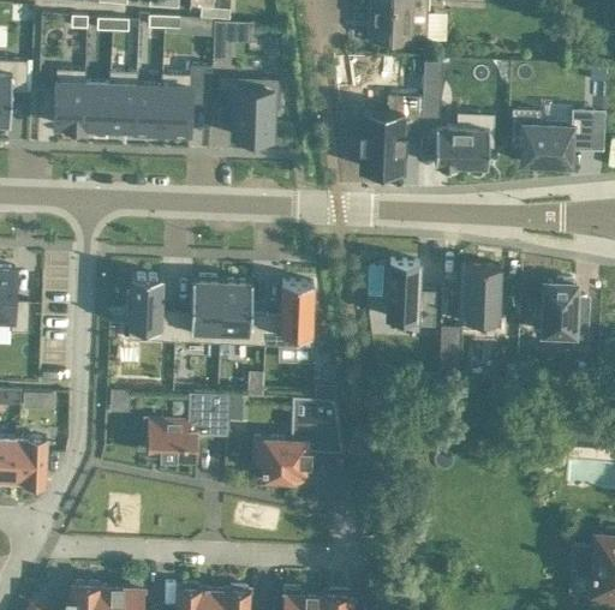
[(372,0),(371,40),(394,41),(410,41),(427,41),(428,0),(372,0)]
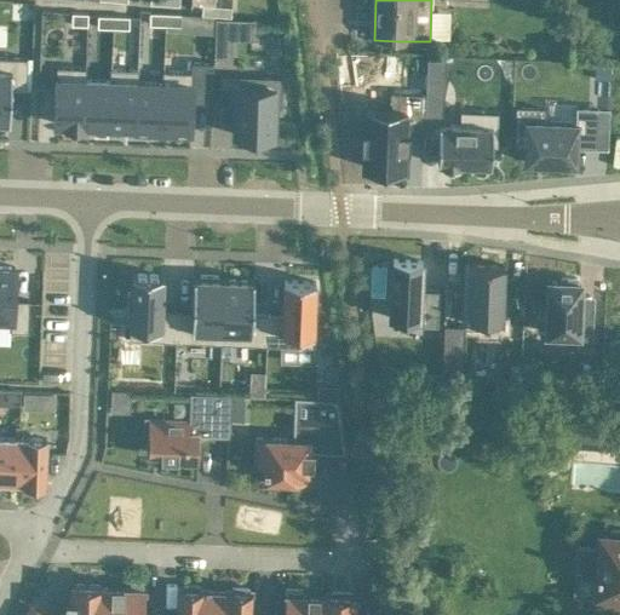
[(217,10),(202,9),(201,18),(217,19),(217,10)]
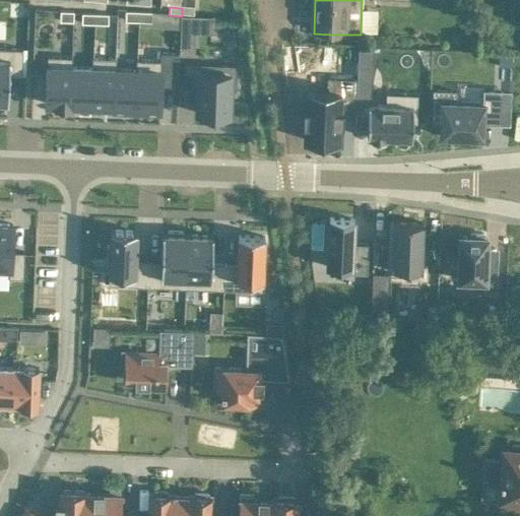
[(194,9),(182,8),(182,16),(193,17),(194,9)]
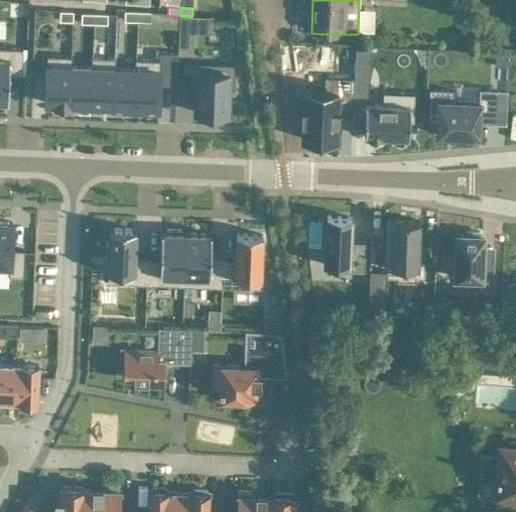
[(59,13),(59,23),(73,24),(73,15),(74,14),(59,13)]
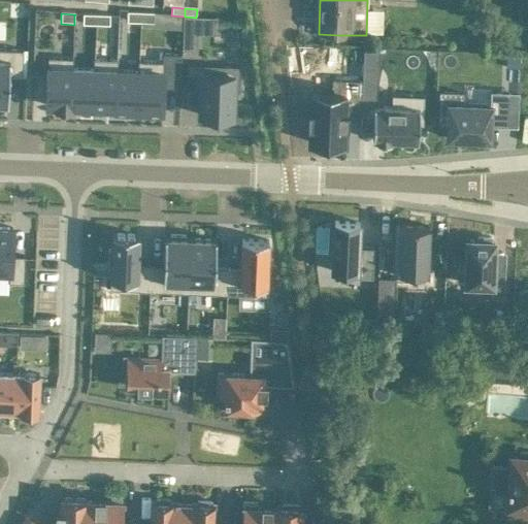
[(128,13),(127,24),(141,25),(141,14),(128,13)]
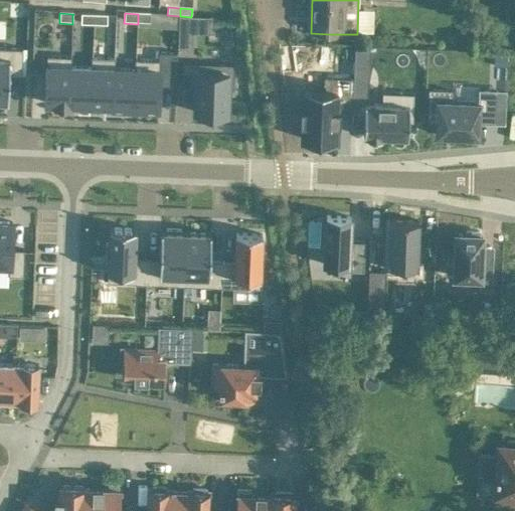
[(138,14),(138,24),(150,24),(151,14),(138,14)]
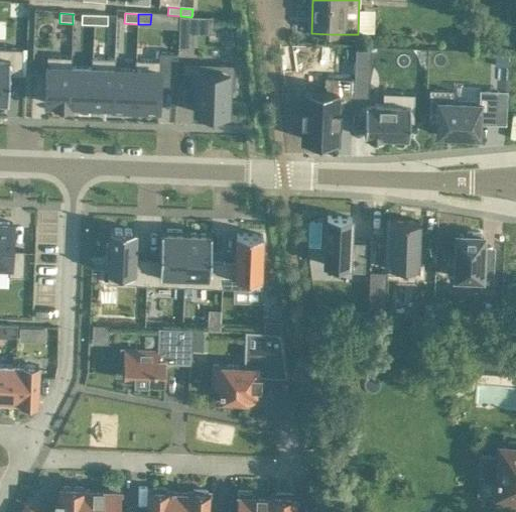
[(82,15),(81,25),(95,26),(95,16),(82,15)]
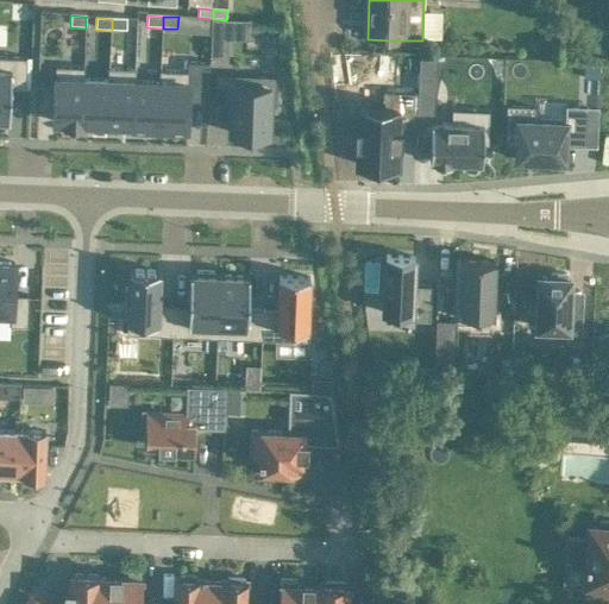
[(112,19),(112,31),(126,31),(127,19),(112,19)]
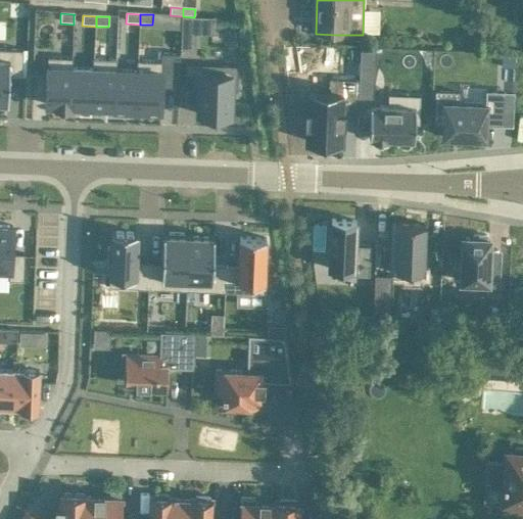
[(182,17),(181,51),(195,51),(195,35),(211,35),(212,18),(182,17)]
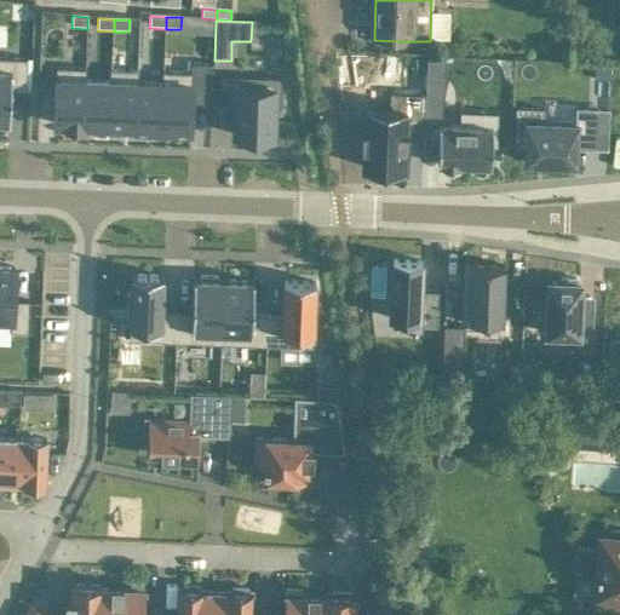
[(401,58),(400,81),(425,82),(426,59),(401,58)]
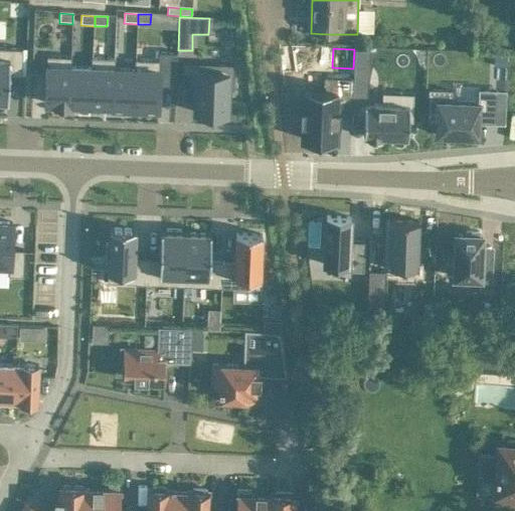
[(0,49),(0,106),(2,107),(2,104),(8,104),(9,76),(22,77),(23,51),(0,49)]
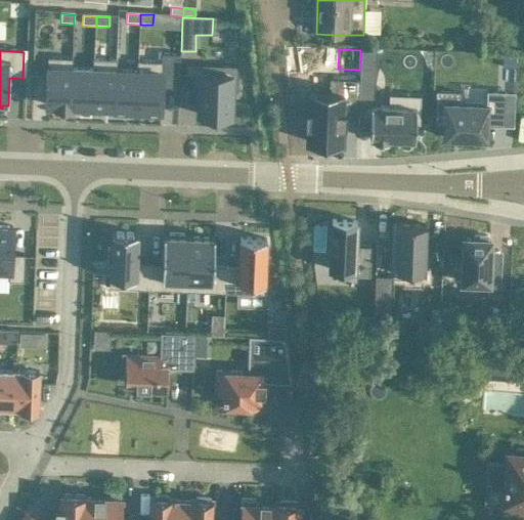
[(138,73),(136,113),(137,113),(161,114),(162,86),(179,87),(180,56),(163,55),(163,63),(139,63),(137,62),(137,73),(138,73)]
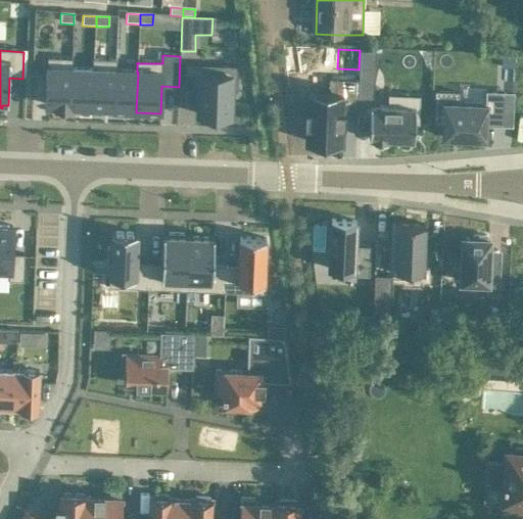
[(48,59),(46,107),(56,107),(56,109),(68,109),(70,109),(70,107),(72,69),(73,69),(73,60),(70,60),(48,59)]
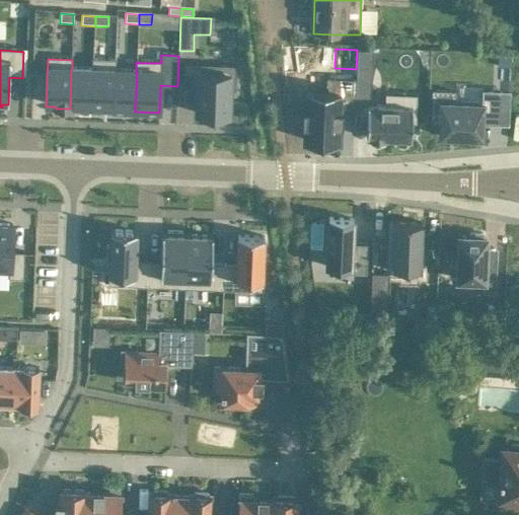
[(498,60),(498,69),(510,69),(510,62),(510,60),(498,60)]
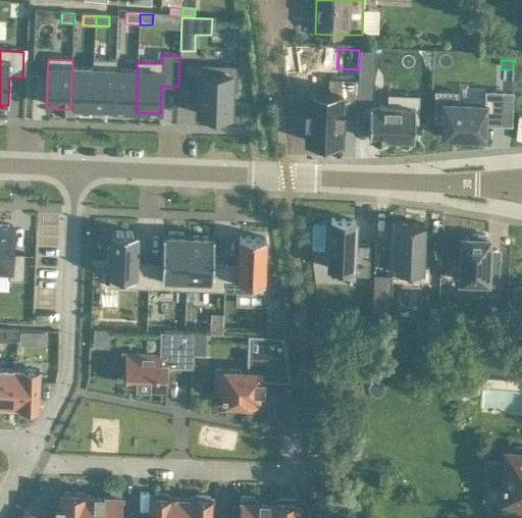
[(94,70),(92,108),(113,109),(112,111),(114,111),(116,62),(93,61),(93,70),(94,70)]
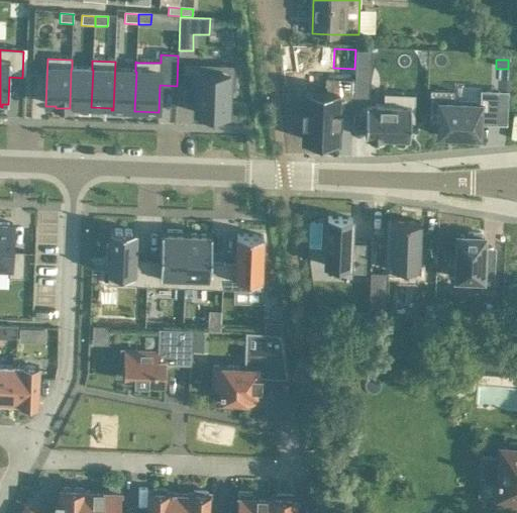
[(115,62),(113,110),(134,111),(136,72),(135,72),(115,71),(116,62),(115,62)]
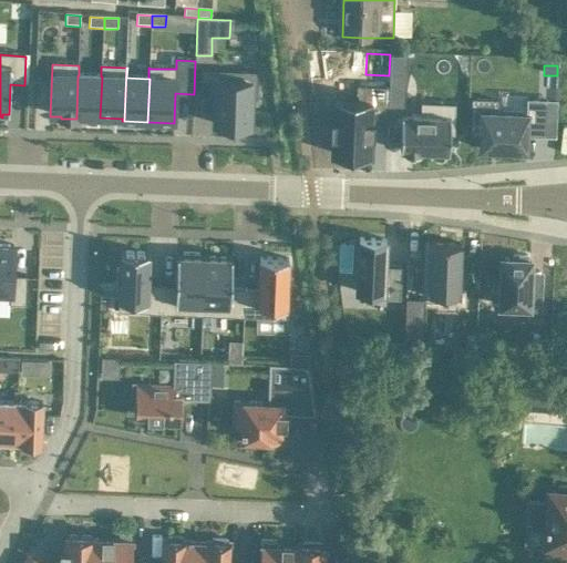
[(200,72),(200,99),(215,100),(215,126),(250,128),(250,100),(256,101),(257,74),(200,72)]
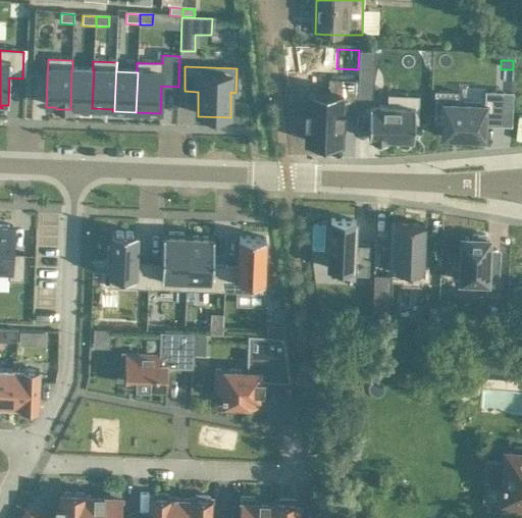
[(71,69),(70,107),(92,108),(94,70),(93,70),(72,69),(71,69)]
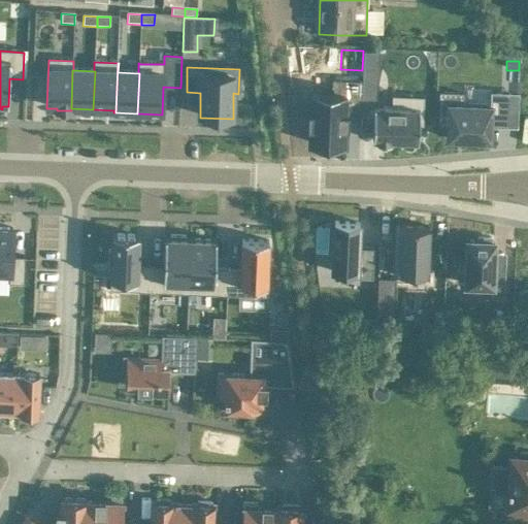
[(307,111),(307,127),(310,128),(309,144),(343,145),(344,129),(348,129),(348,113),(361,113),(362,83),(332,80),(331,96),(311,95),(311,111),(307,111)]
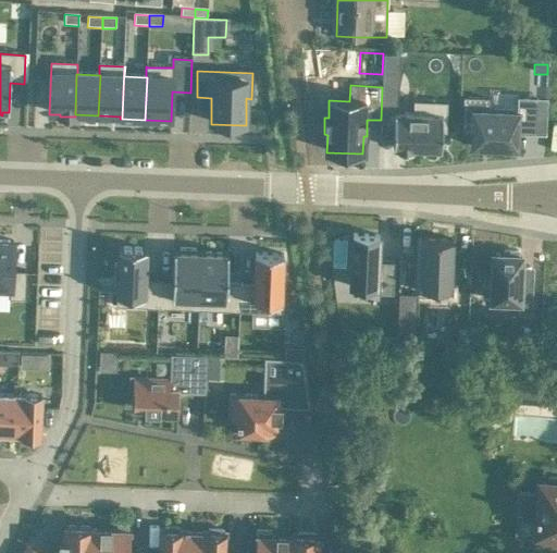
[(465,99),(463,130),(472,131),(471,148),(498,149),(498,154),(511,154),(512,149),(516,149),(518,134),(535,135),(536,100),(518,99),(517,112),(487,111),(489,100),(465,99)]
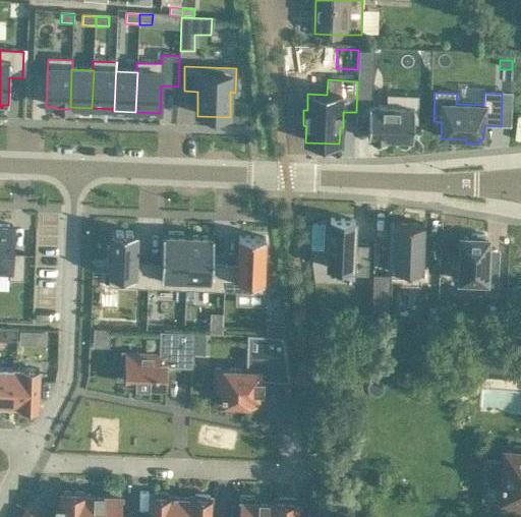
[(368,107),(367,139),(371,139),(371,141),(386,142),(387,139),(412,140),(413,124),(417,124),(418,98),(387,96),(387,107),(368,107)]
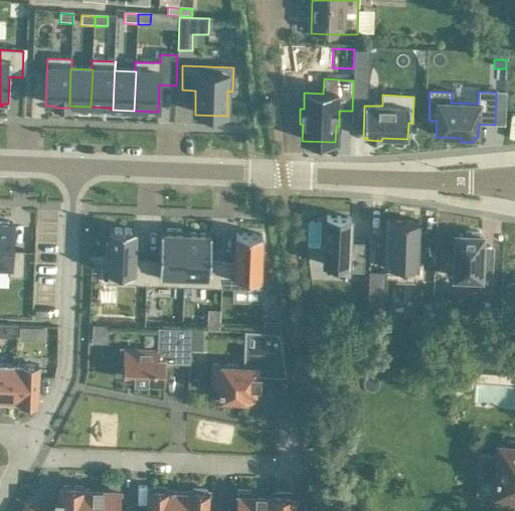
[(326,218),(324,267),(347,267),(347,273),(363,274),(365,243),(349,243),(350,219),(326,218)]
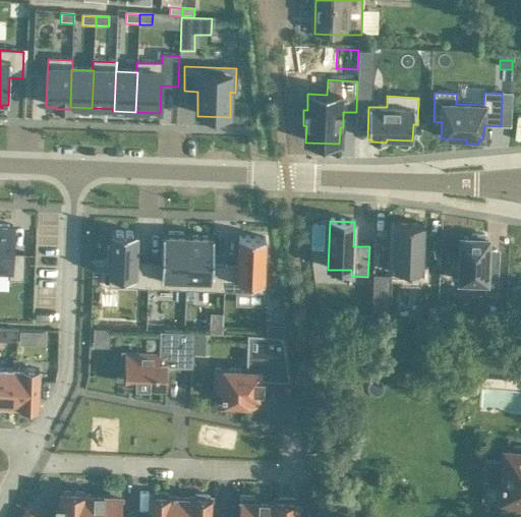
[(403,225),(401,272),(429,273),(430,226),(403,225)]
